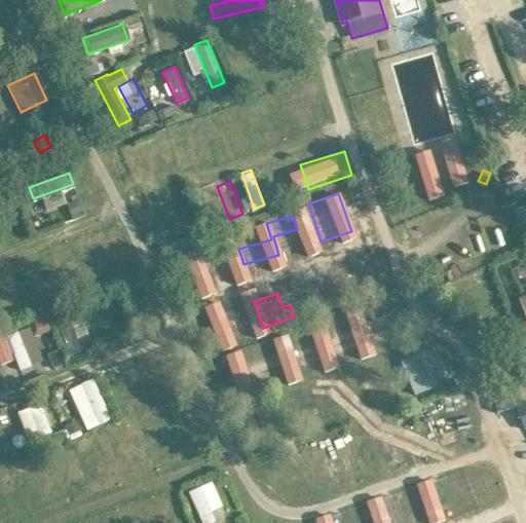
[(54,313),(70,355),(82,350),(72,321),(84,316),(80,304),(54,313)]
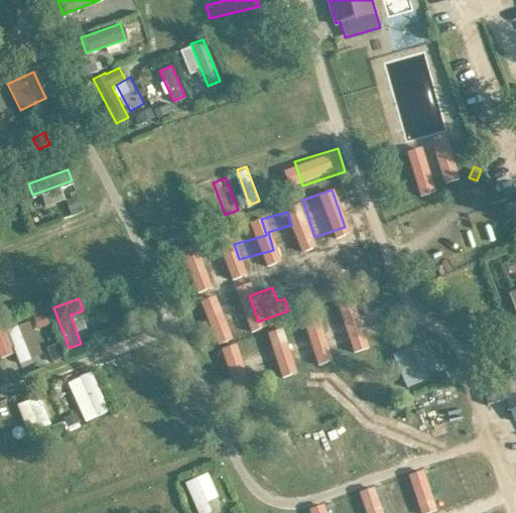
[(350,307),(361,340),(387,332),(376,298),(350,307)]
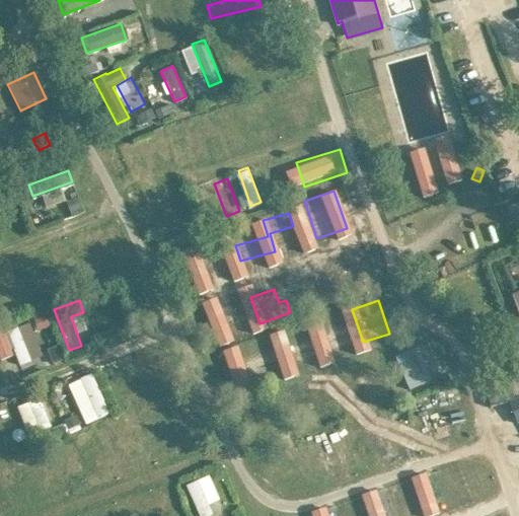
[(36,326),(52,323),(49,306),(33,309),(36,326)]
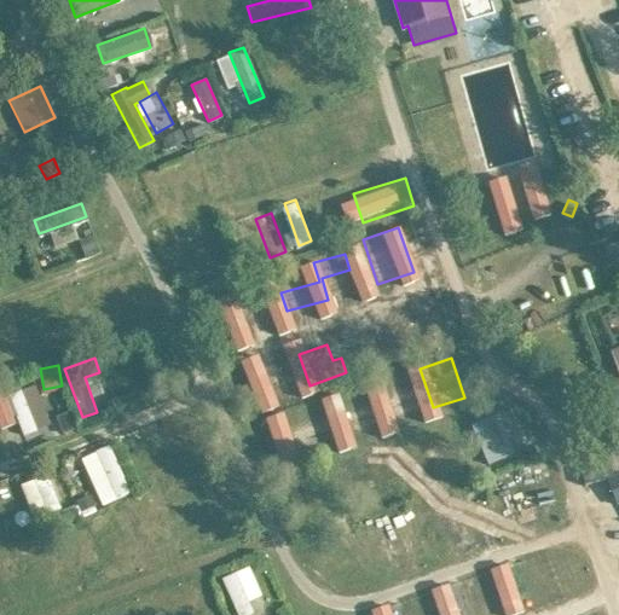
[(3,384),(0,384),(0,428),(16,423),(3,384)]
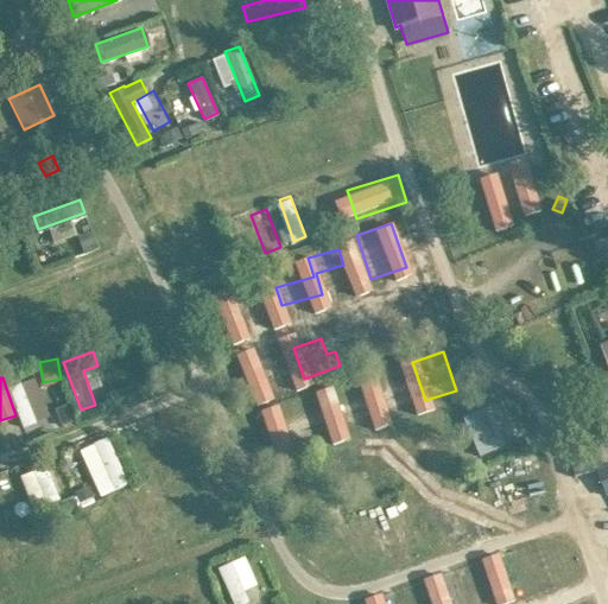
[(586,393),(603,407),(607,401),(607,387),(597,379),(586,393)]
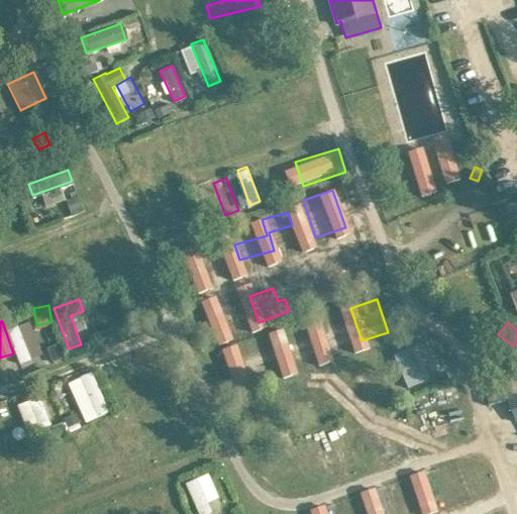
[(6,329),(20,363),(31,357),(17,324),(6,329)]
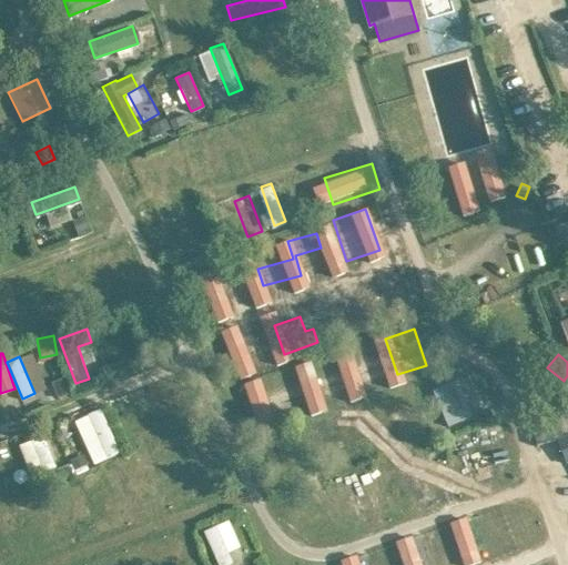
[(347,363),(326,367),(332,392),(352,387),(347,363)]
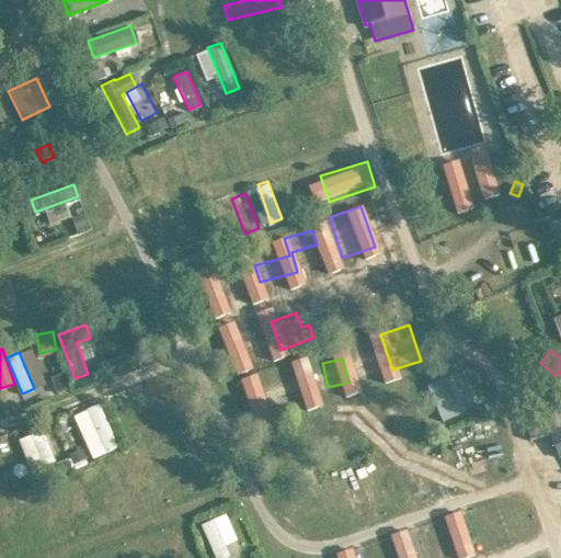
[(242,399),(293,379),(286,362),(235,382),(242,399)]
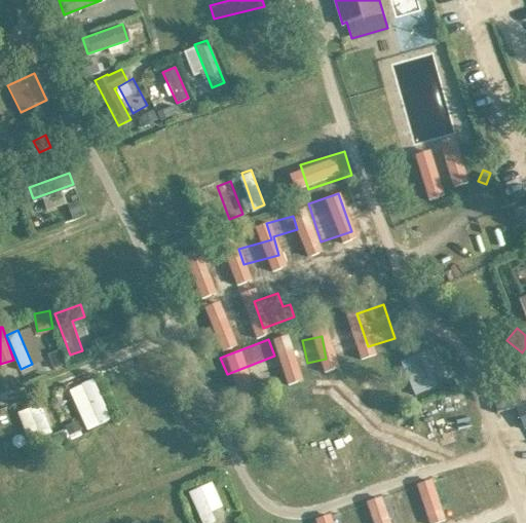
[(401,361),(415,394),(438,384),(423,350),(401,361)]
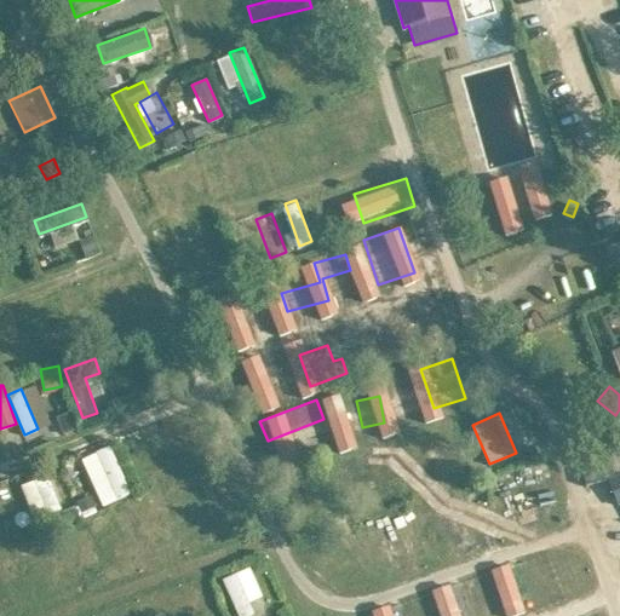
[(114,491),(118,499),(131,493),(109,444),(96,450),(101,460),(89,466),(103,498),(114,491)]
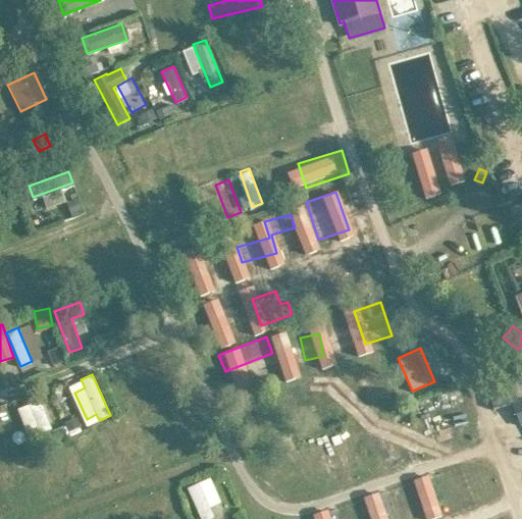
[(521,397),(512,401),(521,424),(521,423),(521,397)]
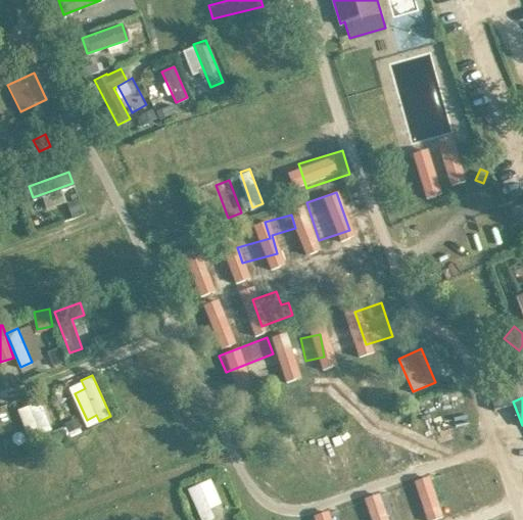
[(17,409),(28,436),(40,432),(40,433),(51,429),(41,398),(29,403),(29,405),(17,409)]
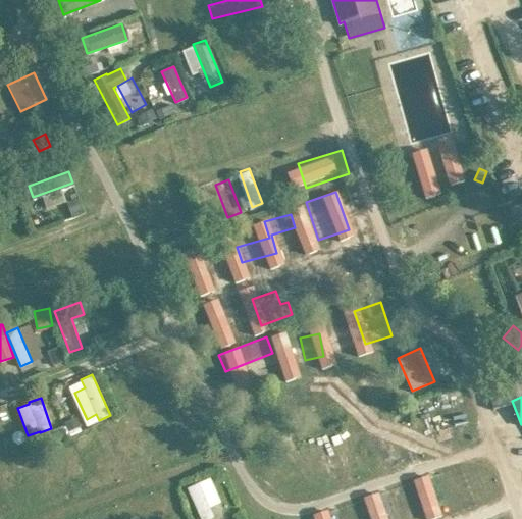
[(420,410),(427,443),(473,432),(466,401),(420,410)]
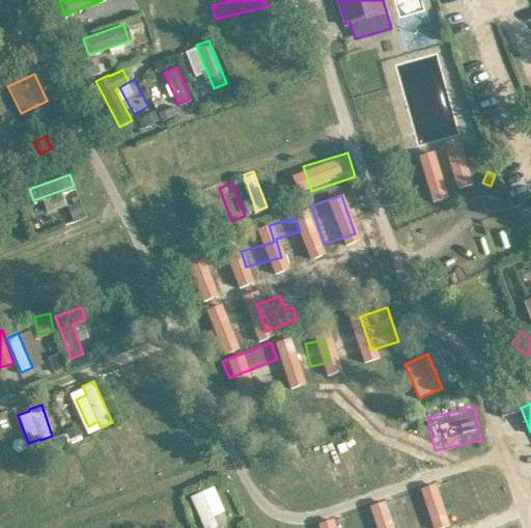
[(431,488),(406,497),(416,527),(431,527),(444,524),(431,488)]
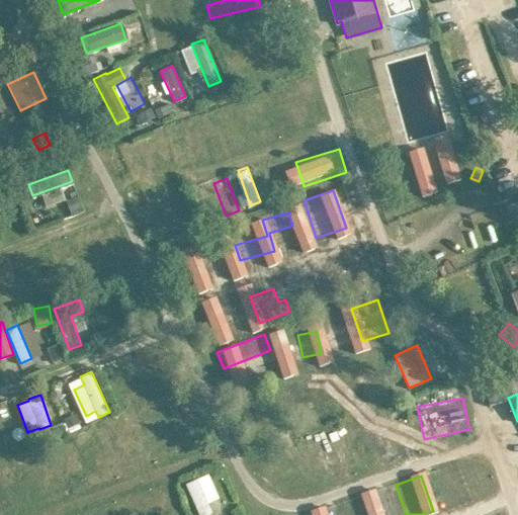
[(186,483),(199,514),(201,514),(212,510),(197,478),(186,483)]
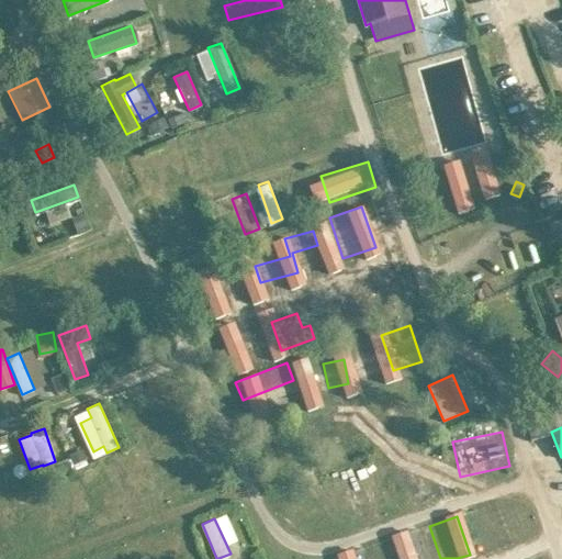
[(378,554),(379,558),(405,558),(398,545),(378,554)]
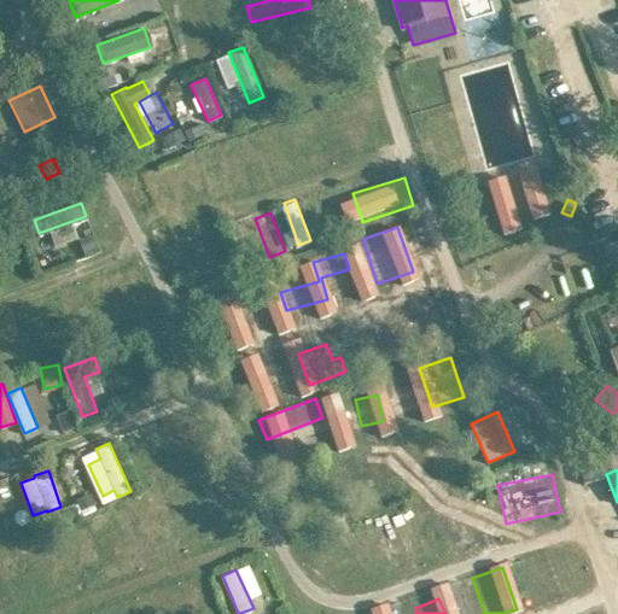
[(165,613),(162,603),(130,613),(165,613)]
